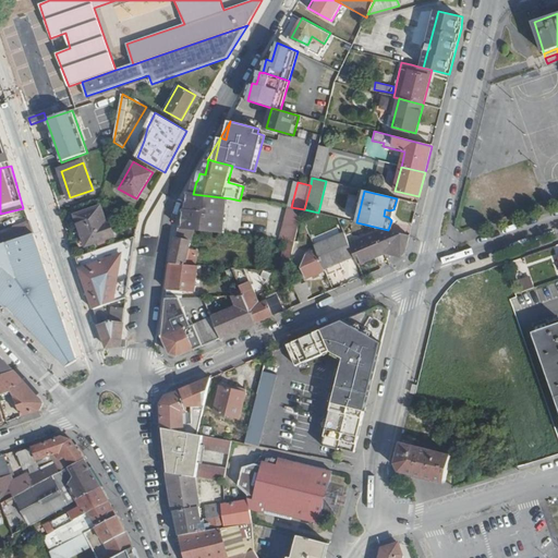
[(185,203),(179,229),(194,230),(227,234),(230,207),(230,198),(193,194),(189,193),(185,203)]
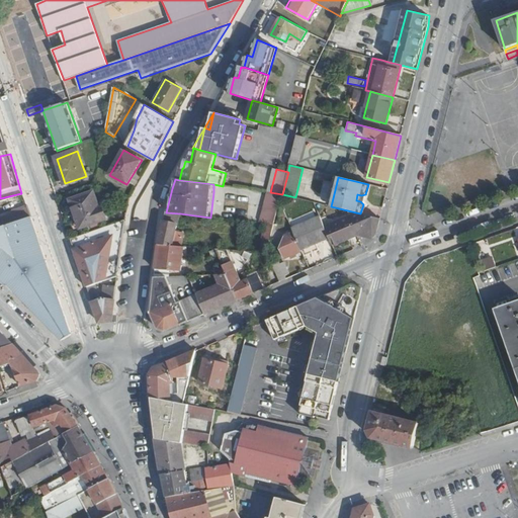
[(71,200),(81,228),(90,225),(100,221),(107,218),(103,205),(99,207),(94,192),(71,200)]
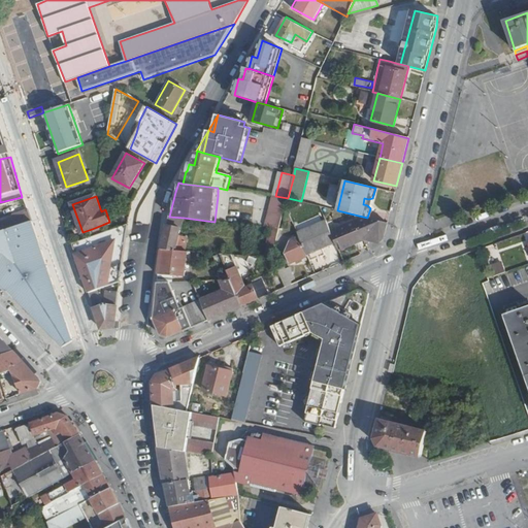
[(275,196),(268,227),(272,228),(281,229),(287,205),(288,198),(275,196)]
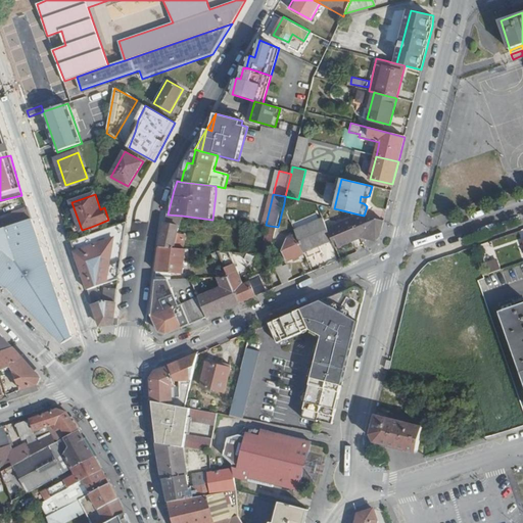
[(361,196),(360,202),(364,203),(367,206),(369,196),(365,197),(361,196)]
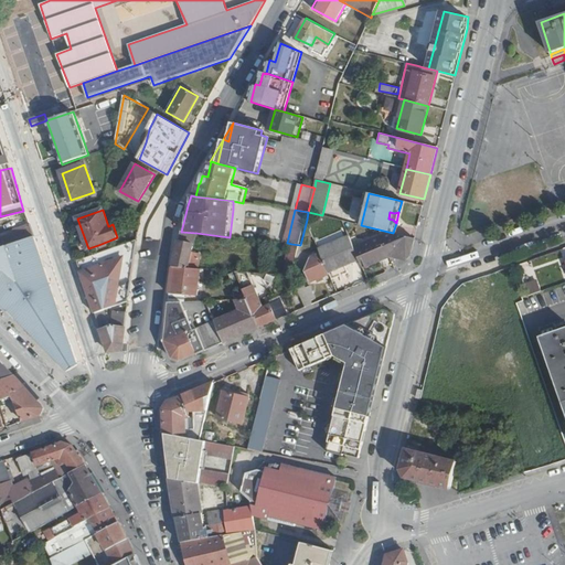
[(14,233),(0,237),(0,247),(33,236),(30,224),(13,231),(14,233)]
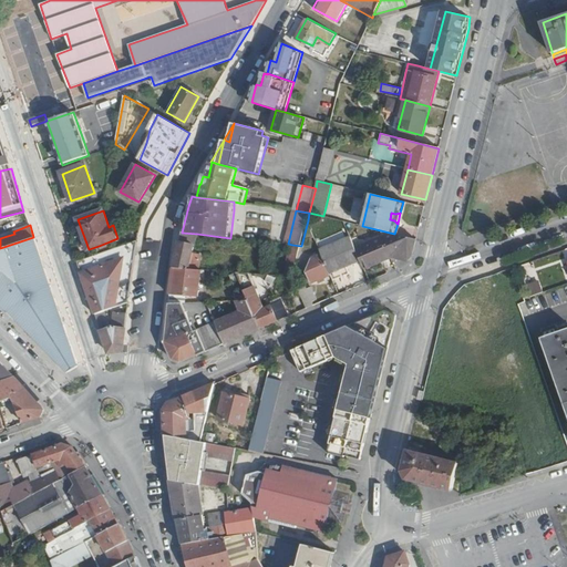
[(308,226),(305,240),(316,237),(310,226),(308,226)]
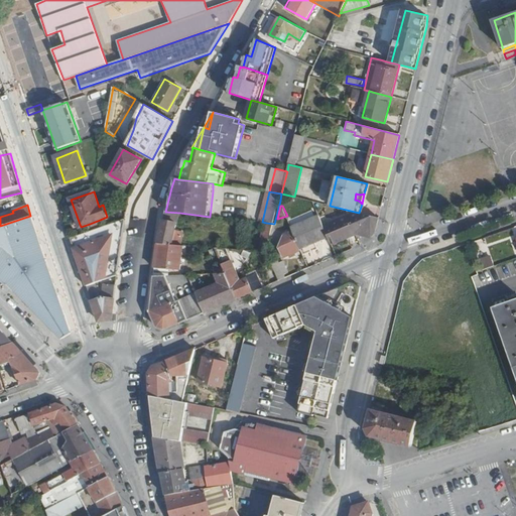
[(165,212),(159,244),(181,246),(183,234),(176,233),(179,213),(165,212)]
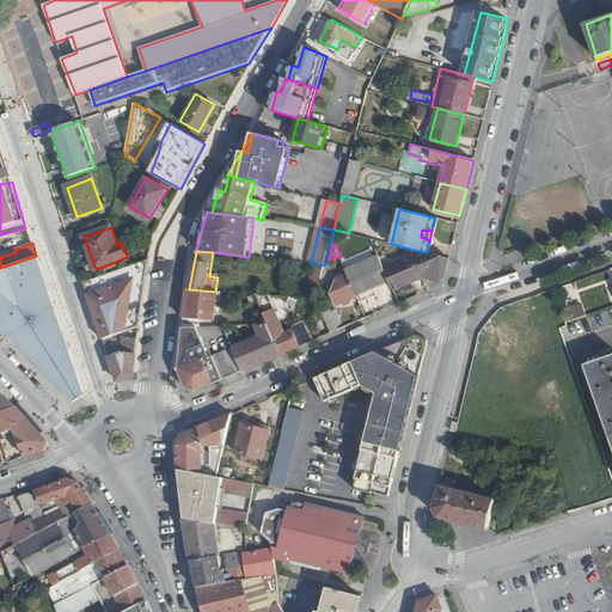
[(426,252),(386,270),(392,281),(395,288),(422,276),(441,283),(446,277),(451,259),(448,258),(426,252)]
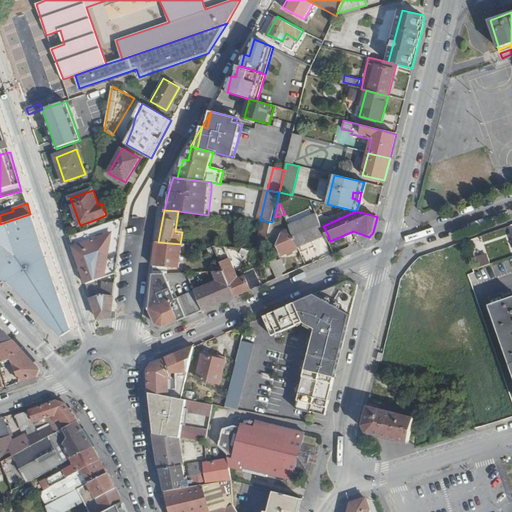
[(0,275),(8,283),(60,337),(71,330),(30,214),(0,224),(0,275)]
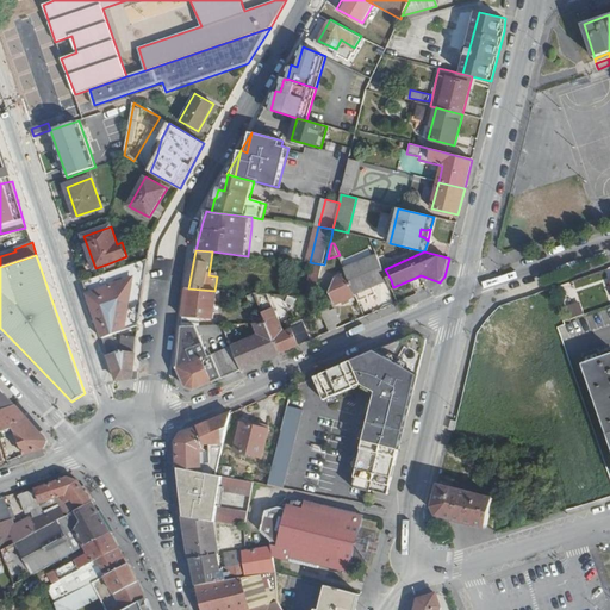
[(83,282),(103,337),(112,334),(136,325),(148,259),(120,268),(110,273),(83,282)]
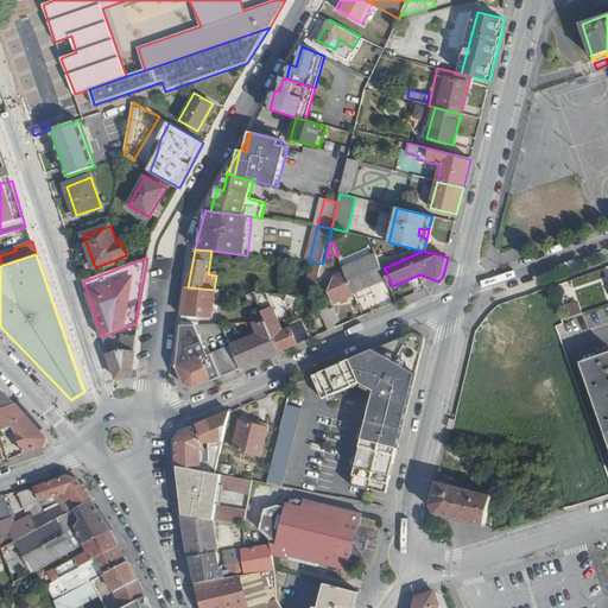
[(106,264),(109,272),(120,267),(118,259),(106,264)]
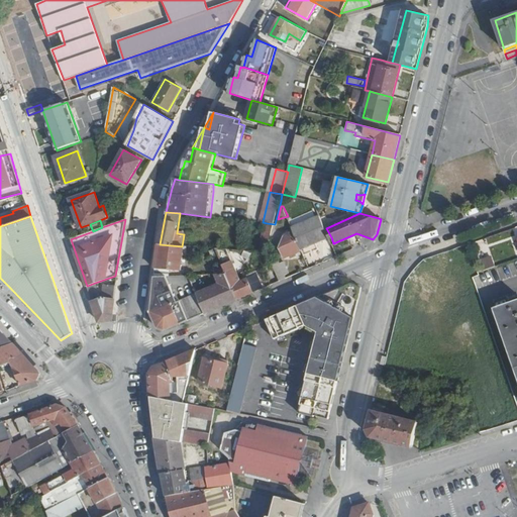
[(267,223),(260,251),(268,252),(275,224),(267,223)]
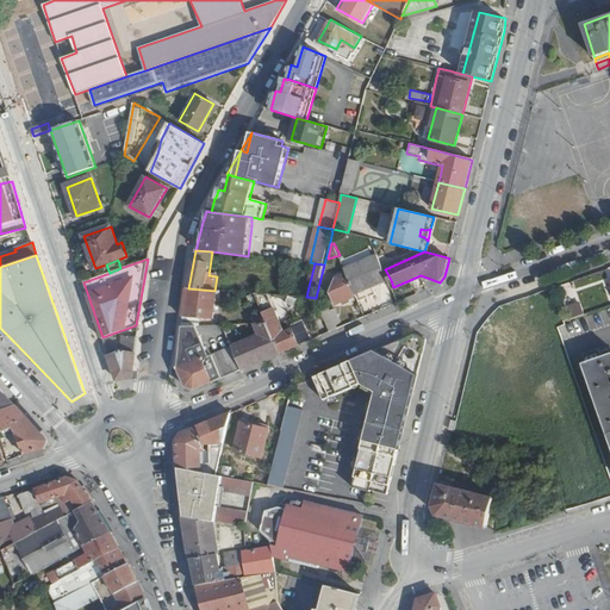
[(349,279),(358,296),(391,280),(385,269),(383,263),(349,279)]
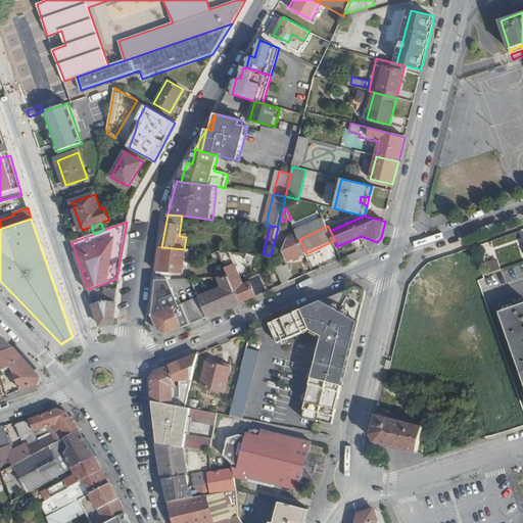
[(288,238),(284,251),(288,260),(306,253),(299,239),(298,234),(288,238)]
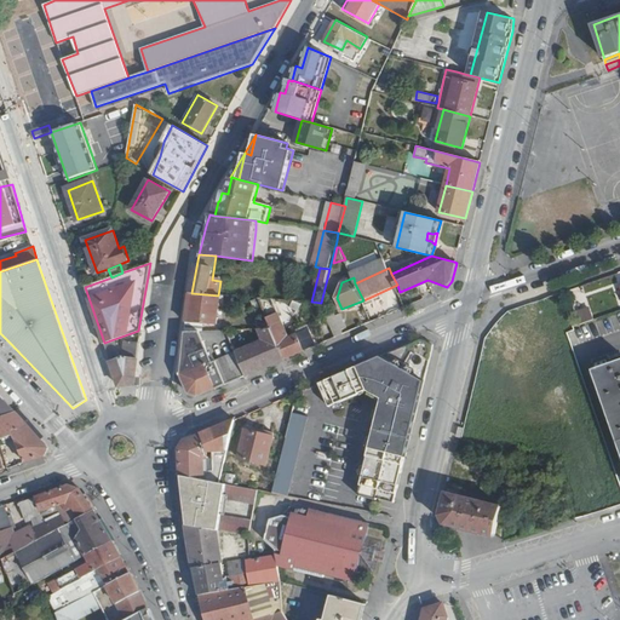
[(191,293),(185,332),(218,331),(222,296),(218,296),(191,293)]
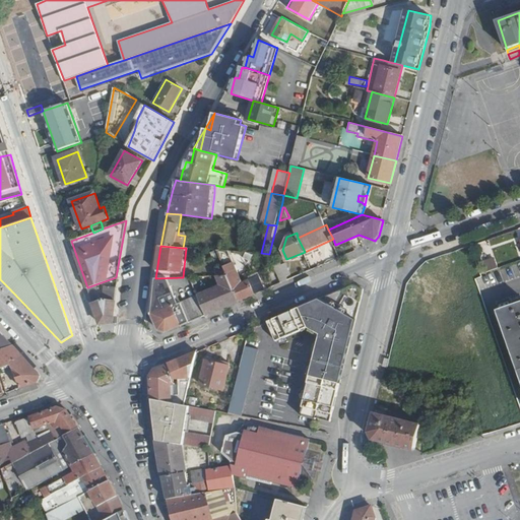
[(230,277),(240,302),(266,289),(261,277),(251,281),(250,279),(243,282),(230,251),(217,250),(229,275),(230,277)]
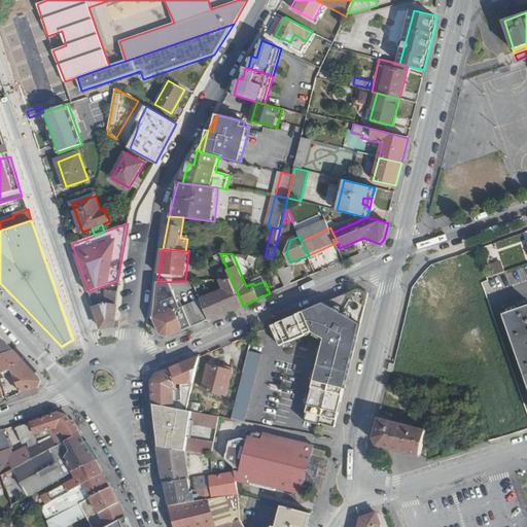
[(275,262),(285,287),(292,284),(282,259),(275,262)]
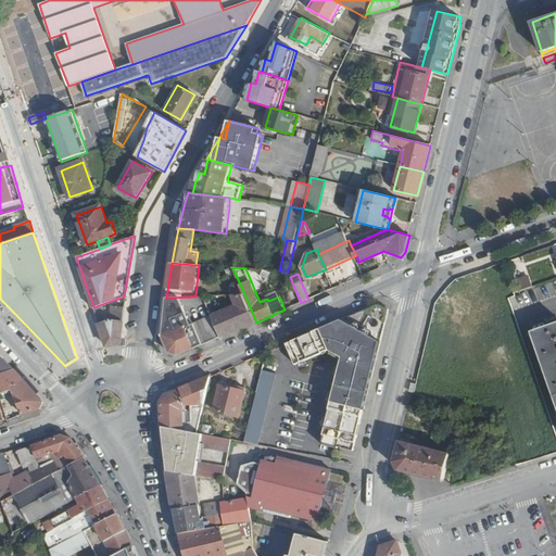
[(519,289),(531,286),(527,274),(516,277),(519,289)]
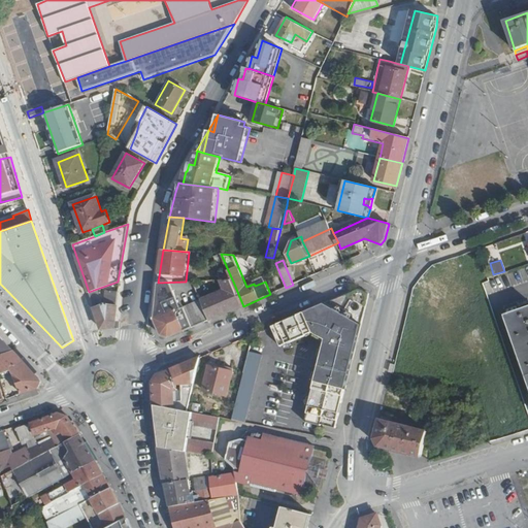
[(158,283),(157,295),(174,294),(198,294),(195,287),(193,281),(186,282),(158,283)]
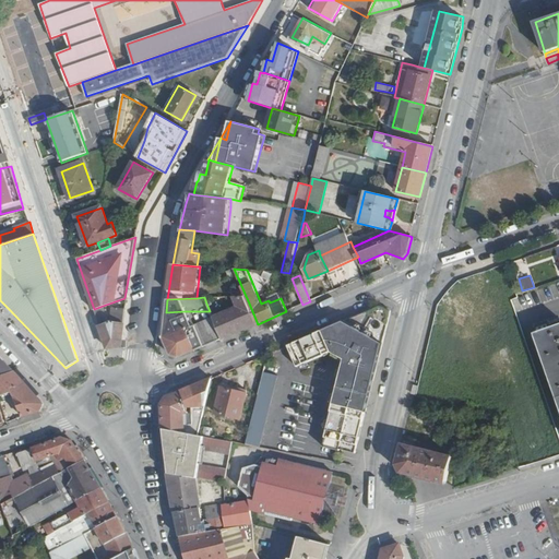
[(213,317),(222,340),(258,324),(247,298),(211,313),(213,317)]
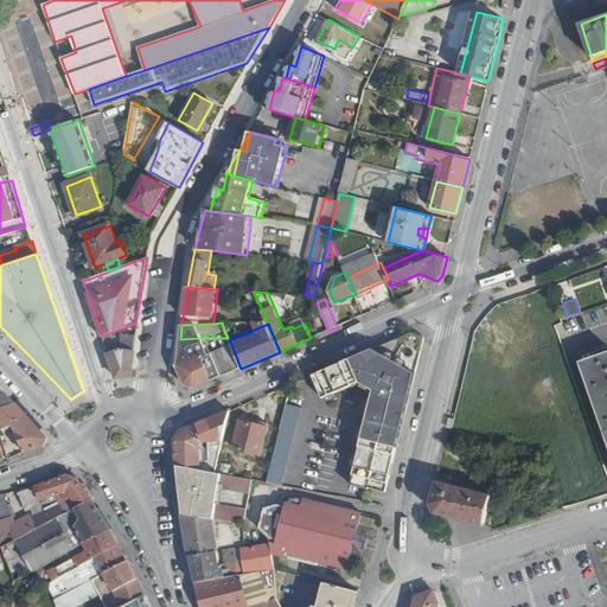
[(102,336),(116,377),(132,376),(135,334),(123,333),(121,351),(117,352),(112,332),(102,336)]
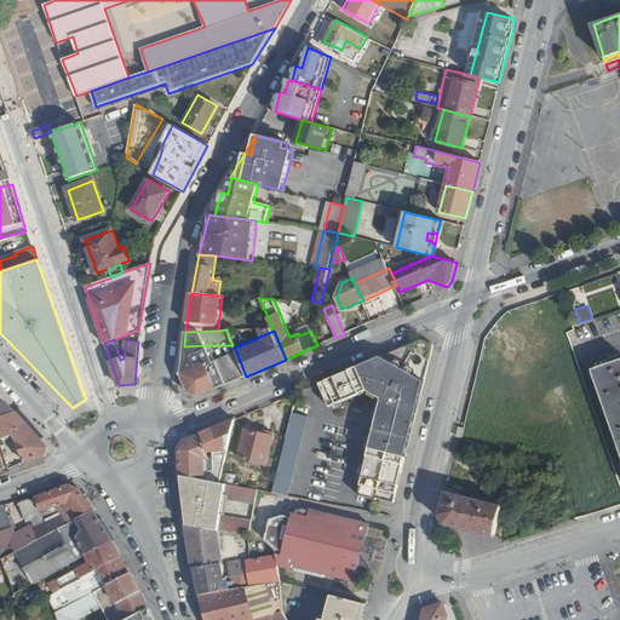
[(419,402),(434,346),(422,340),(317,385),(327,408),(354,397),(352,394),(365,388),(382,395),(382,399),(357,494),(377,498),(377,497),(394,501),(411,434),(419,402)]
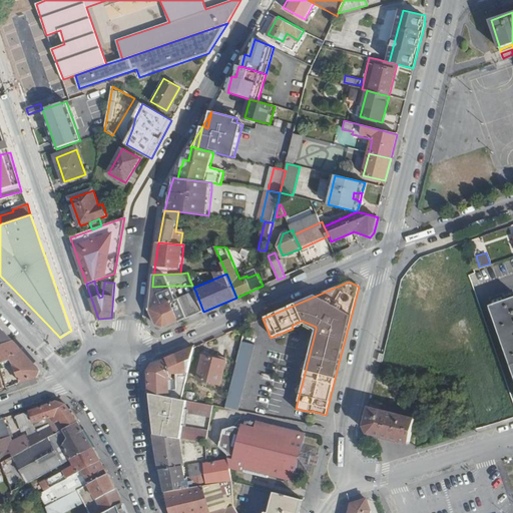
[(150,305),(149,310),(157,326),(164,329),(203,312),(195,291),(173,301),(172,299),(171,300),(170,299),(169,299),(169,286),(152,287),(151,297),(150,305)]
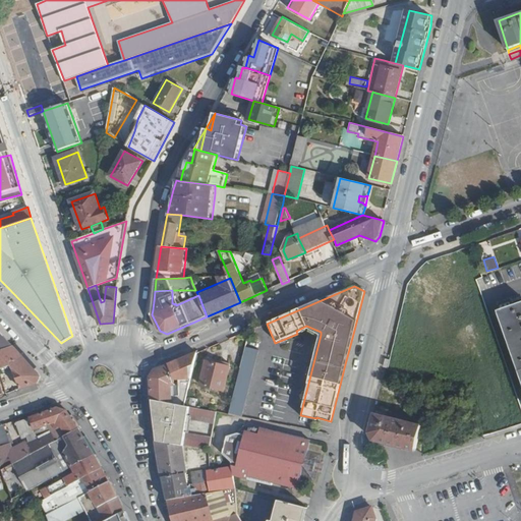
[(520,301),(499,309),(520,377),(520,301)]
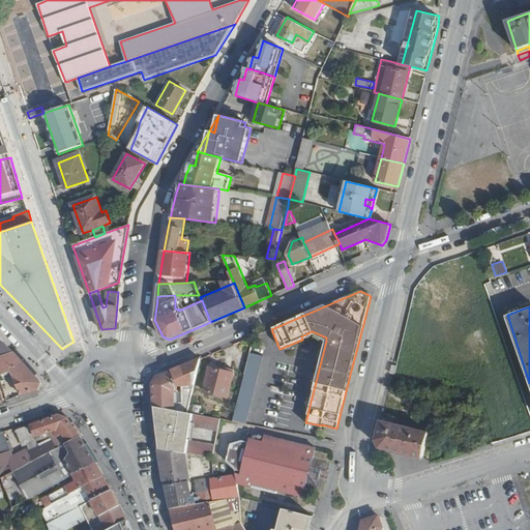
[(301,336),(302,340),(313,335),(326,341),(326,337),(312,331),(301,336)]
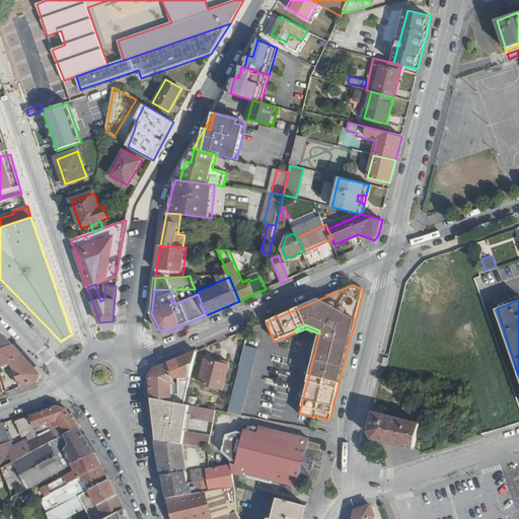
[(0,349),(11,345),(0,334),(0,349)]
